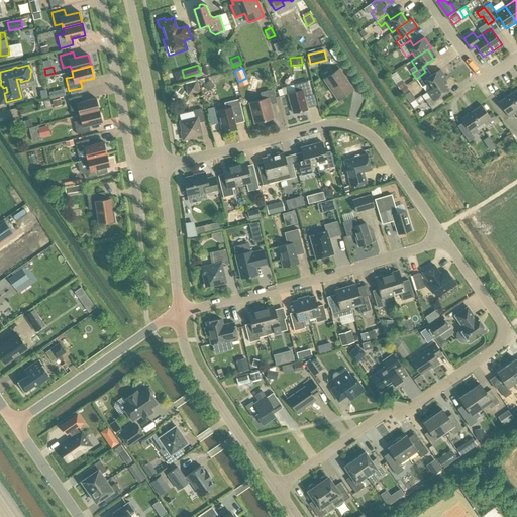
[(323,79),(338,100),(353,90),(339,69),(323,79)]
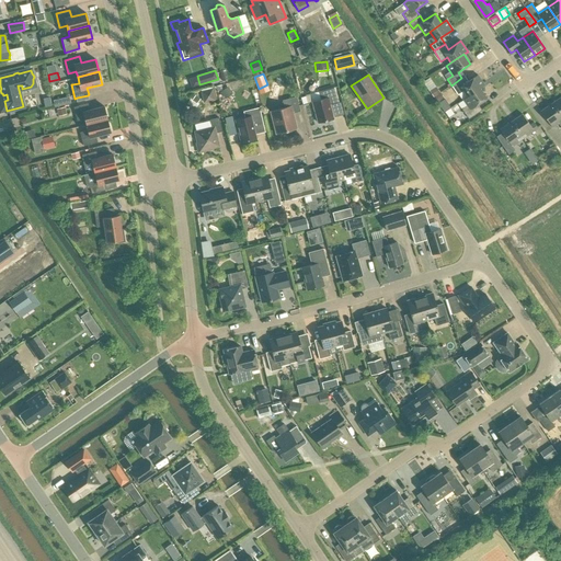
[(464,91),(468,96),(480,88),(480,89),(484,86),(478,75),(466,83),(461,78),(451,86),(458,95),(464,91)]
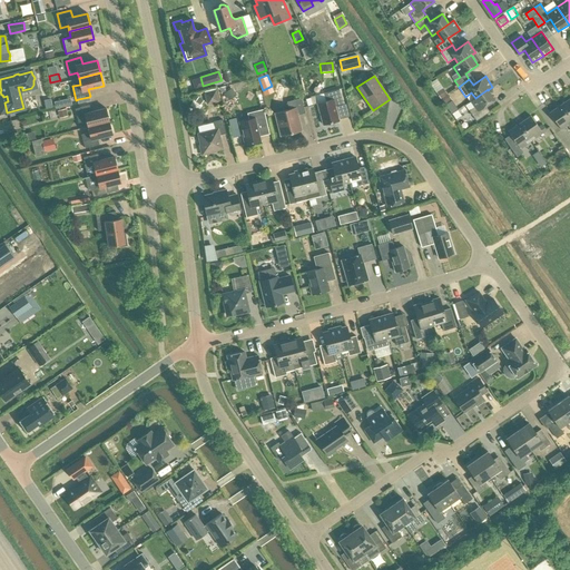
[(254,81),(247,84),(249,92),(256,91),(254,81)]
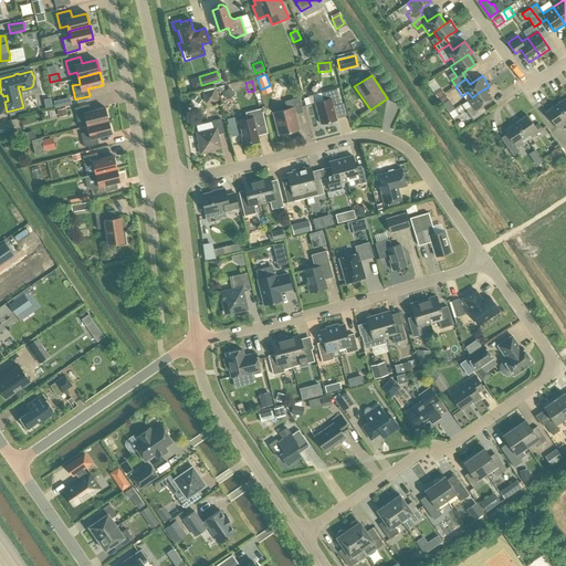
[(231,86),(224,87),(227,97),(233,95),(231,86)]
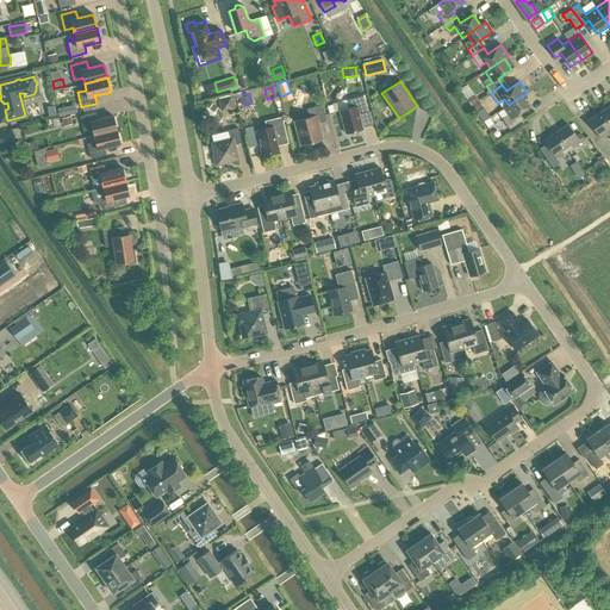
[(484,106),(474,93),(467,99),(477,112),(484,106)]
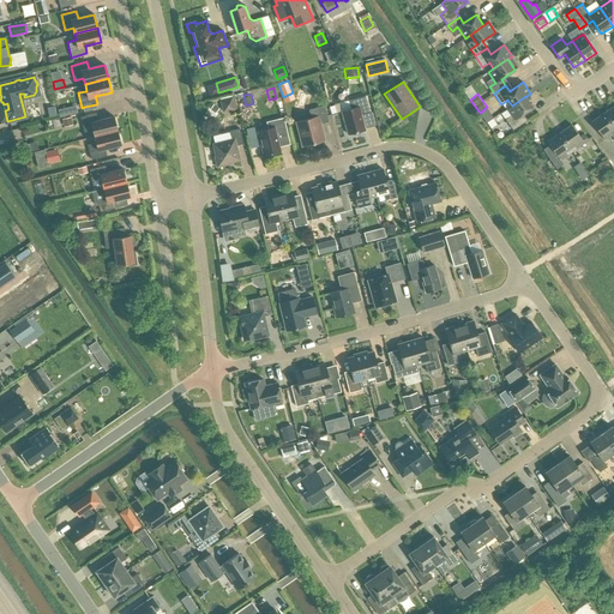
[(350,109),(342,112),(348,134),(366,130),(361,114),(369,112),(366,96),(349,101),(350,109)]
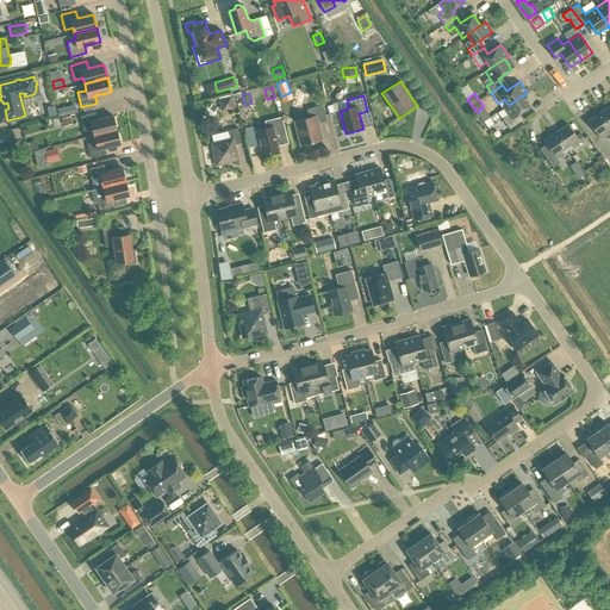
[(502,118),(510,130),(522,122),(517,116),(529,107),(522,97),(522,95),(509,105),(504,109),(508,114),(502,118)]
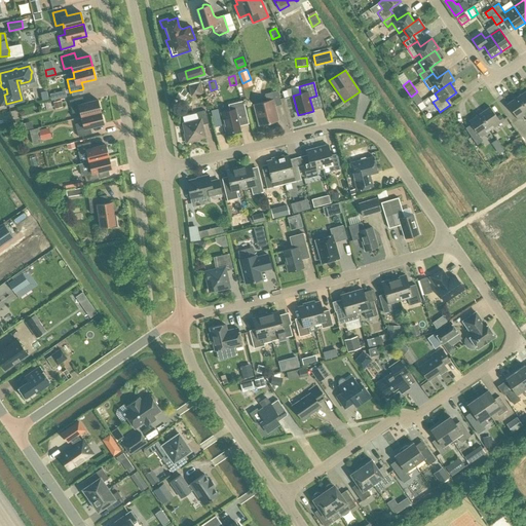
[(197,83),(186,85),(189,97),(200,95),(197,83)]
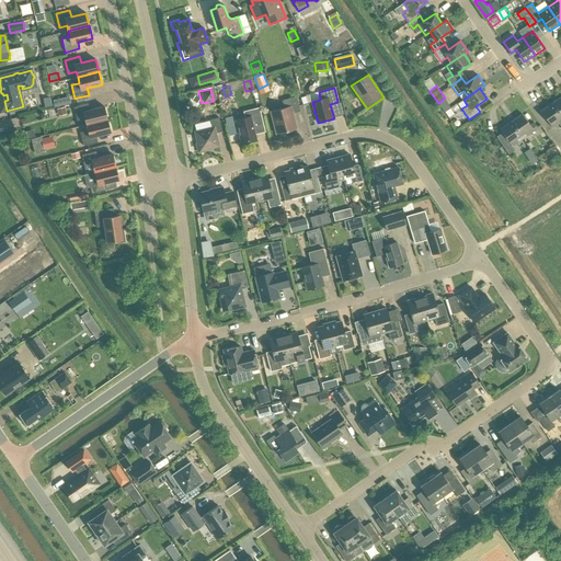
[(191,102),(194,104),(195,102),(196,103),(199,98),(196,95),(191,102)]
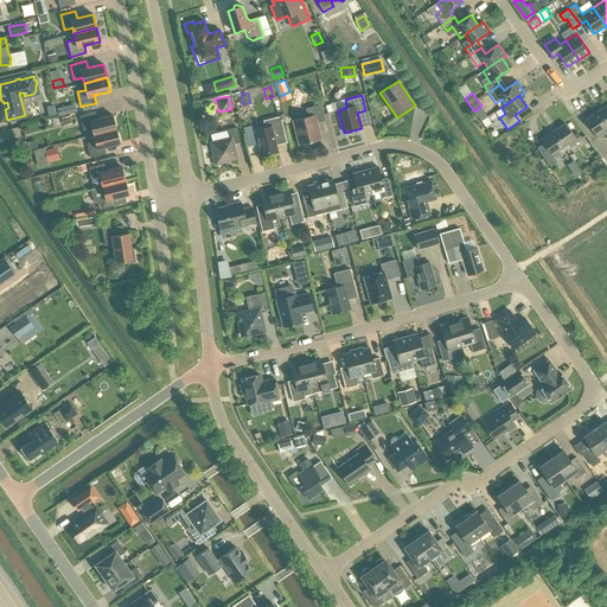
[(325,121),(321,104),(306,108),(307,116),(293,121),(299,145),(319,140),(315,123),(325,121)]
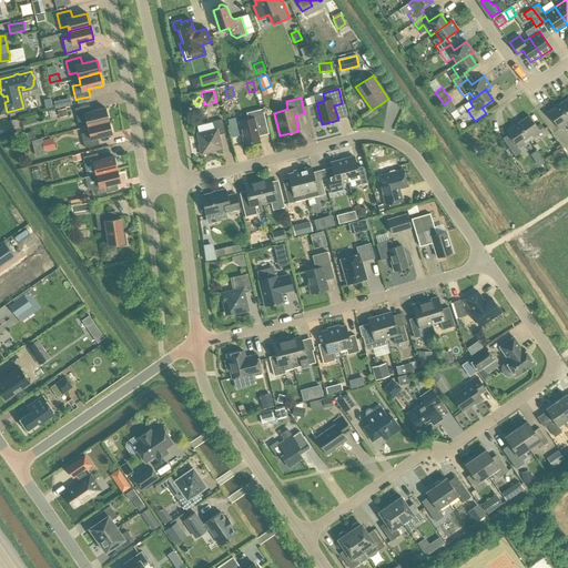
[(551,127),(555,132),(566,124),(565,122),(567,119),(567,118),(559,104),(547,112),(555,124),(551,127)]
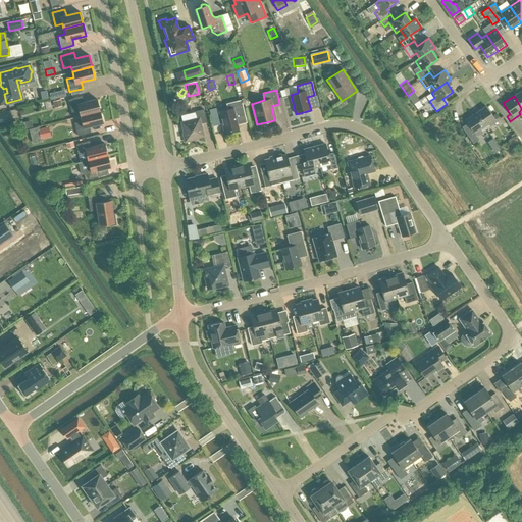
[(80,110),(81,116),(100,111),(97,99),(84,103),(82,97),(68,100),(71,112),(80,110)]
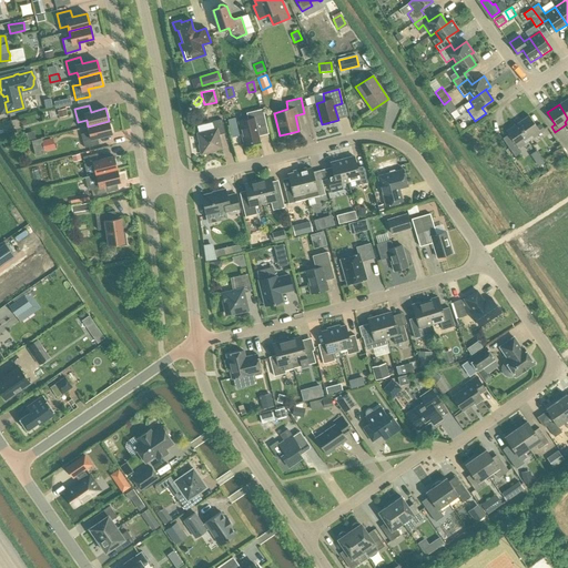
[(57,110),(59,118),(68,115),(66,108),(57,110)]
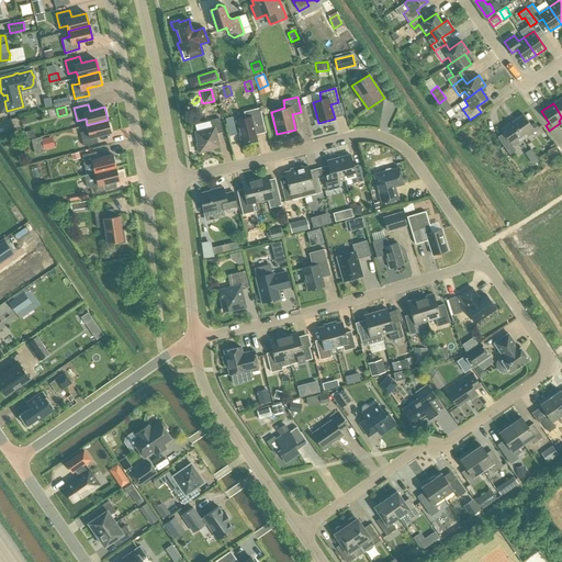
[(260,108),(244,112),(246,117),(236,121),(242,143),(257,139),(254,125),(263,123),(260,108)]
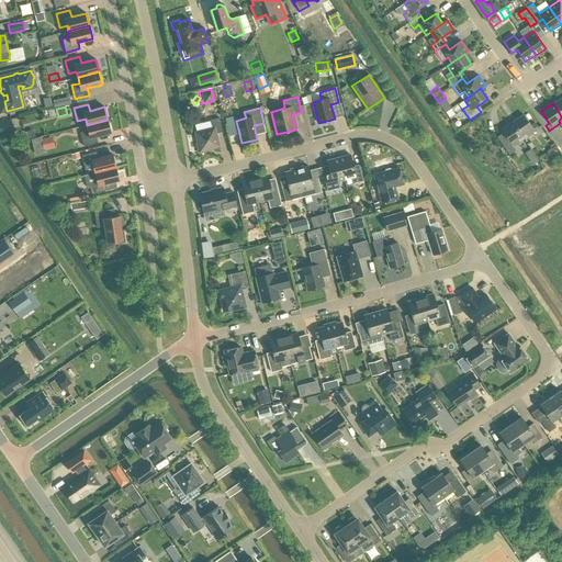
[(512,122),(521,136),(526,133),(528,136),(539,128),(535,123),(531,125),(524,114),(512,122)]
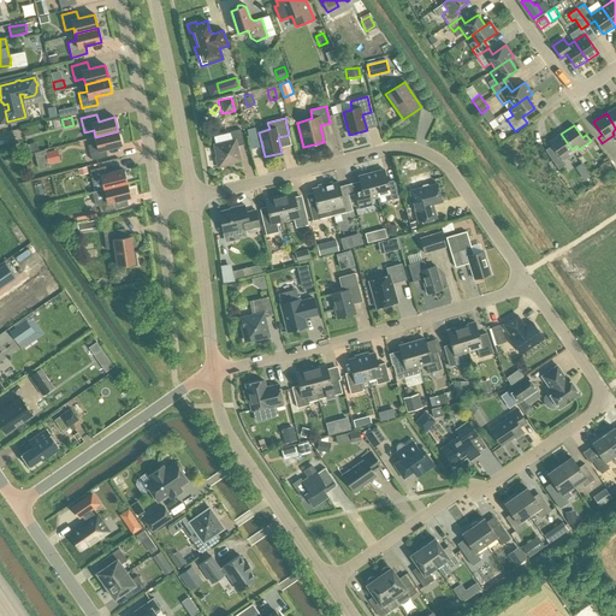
[(244,144),(241,129),(230,131),(232,140),(214,144),(217,157),(215,157),(218,167),(229,165),(227,164),(241,161),(237,146),(244,144)]
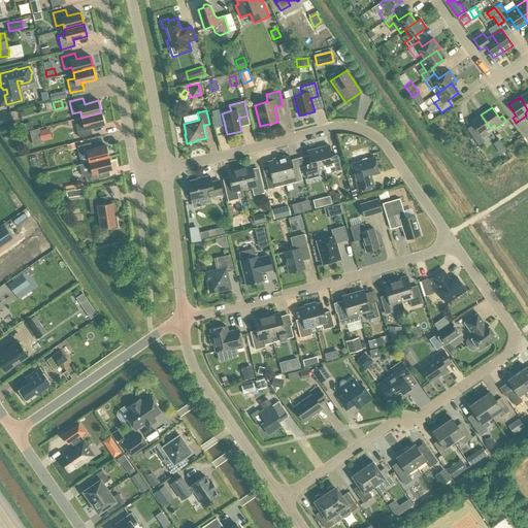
[(75,125),(78,137),(92,134),(91,128),(104,124),(101,112),(81,118),(83,123),(75,125)]
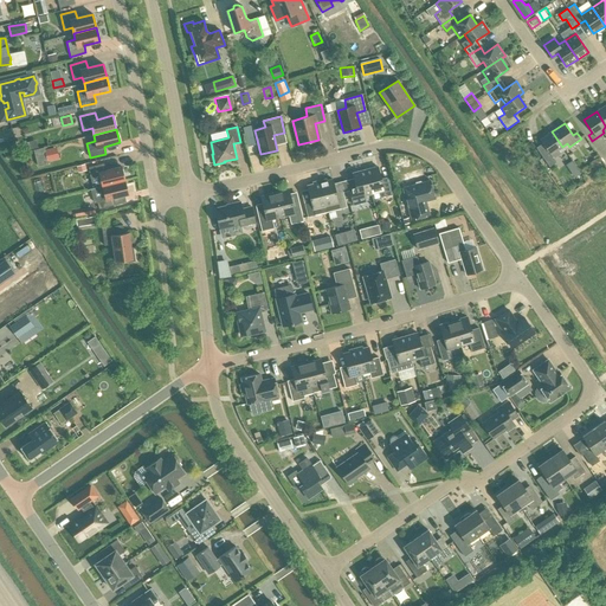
[(545,155),(548,161),(560,153),(559,149),(562,147),(552,131),(540,140),(548,152),(545,155)]
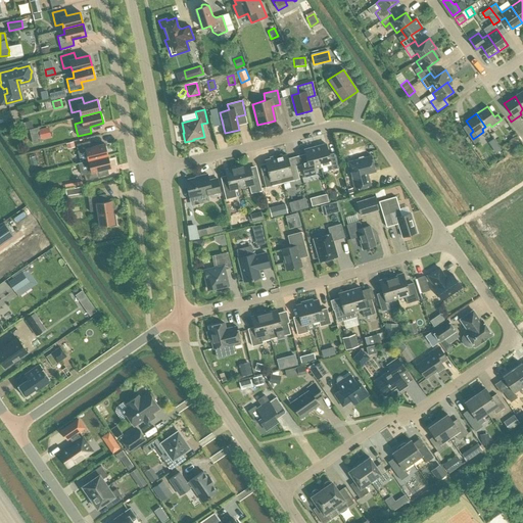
[(40,131),(43,141),(53,138),(51,128),(40,131)]
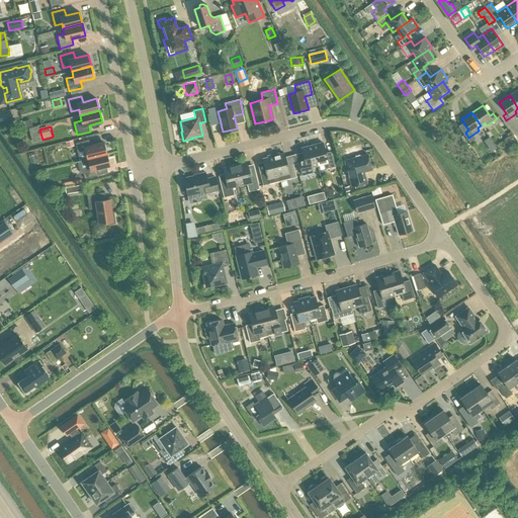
[(80,161),(107,154),(104,143),(90,146),(89,140),(76,143),(80,161)]
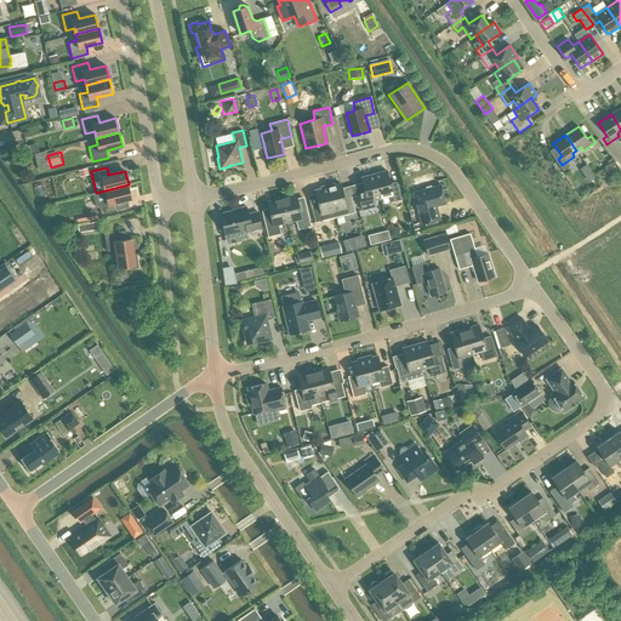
[(374,175),(381,198),(393,195),(396,201),(403,199),(398,181),(391,183),(387,171),(374,175)]
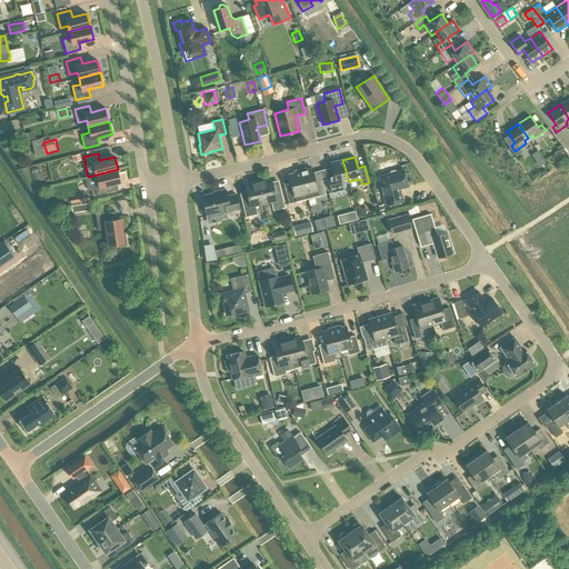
[(328,176),(332,192),(343,189),(342,183),(349,181),(342,160),(331,163),(333,175),(328,176)]
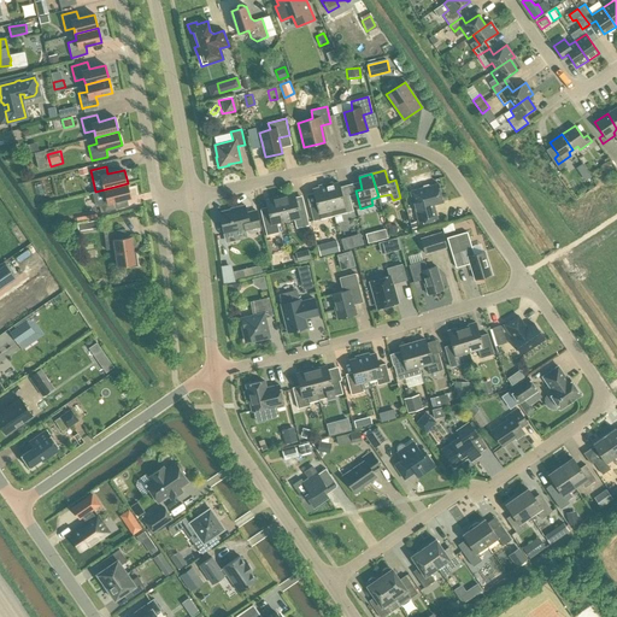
[(325,184),(334,216),(353,211),(348,193),(341,195),(339,182),(333,184),(333,182),(325,184)]
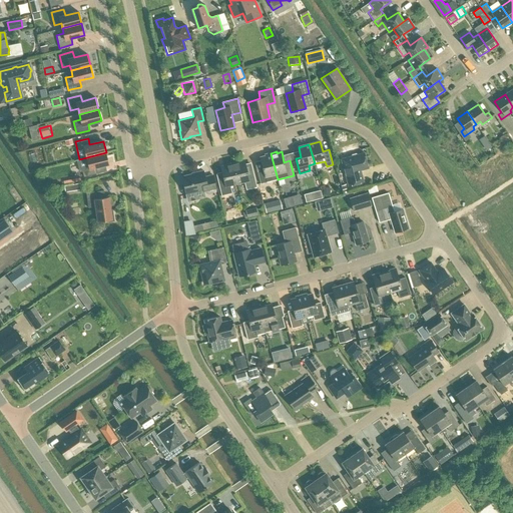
[(82,170),(84,177),(97,173),(95,167),(109,164),(106,152),(77,160),(80,171),(82,170)]
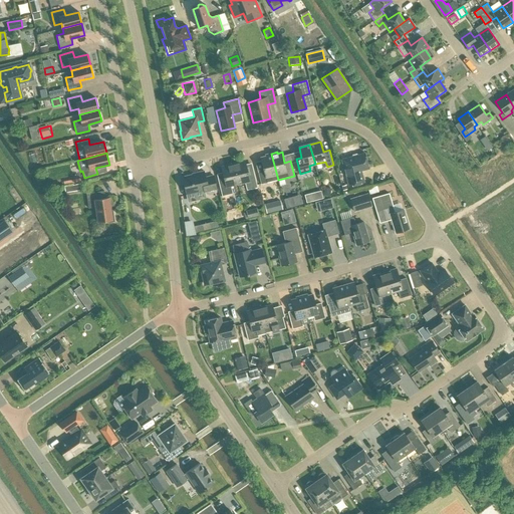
[(351,157),(341,160),(349,187),(364,182),(361,171),(369,169),(364,153),(358,155),(357,154),(352,155),(351,157)]
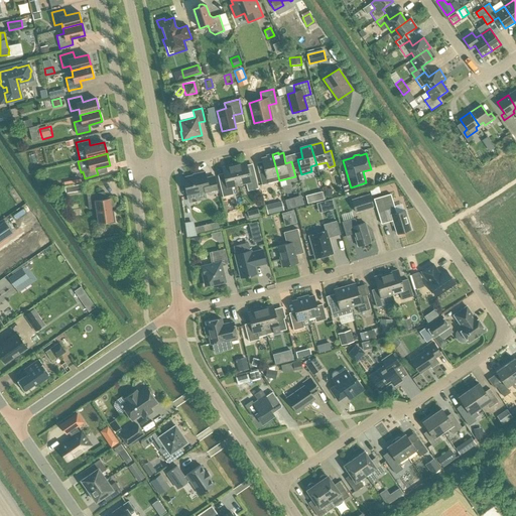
[(258,169),(262,184),(279,180),(272,154),(266,155),(266,157),(261,158),(264,168),(258,169)]
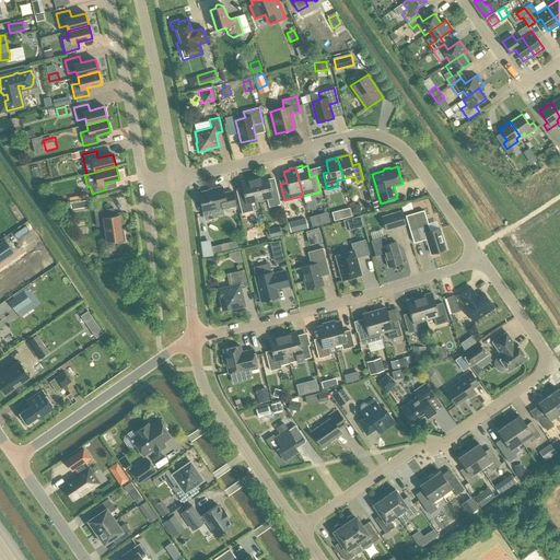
[(254,178),(259,200),(267,199),(269,207),(280,205),(276,185),(269,187),(267,176),(254,178)]
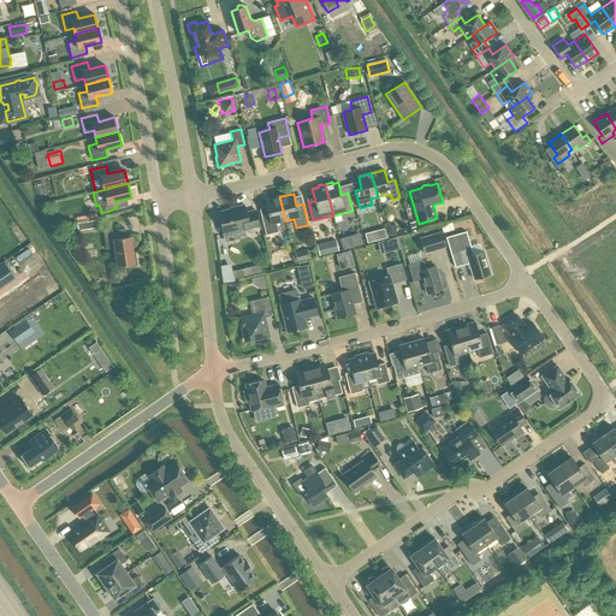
[(578,194),(574,196),(579,205),(584,201),(578,194)]
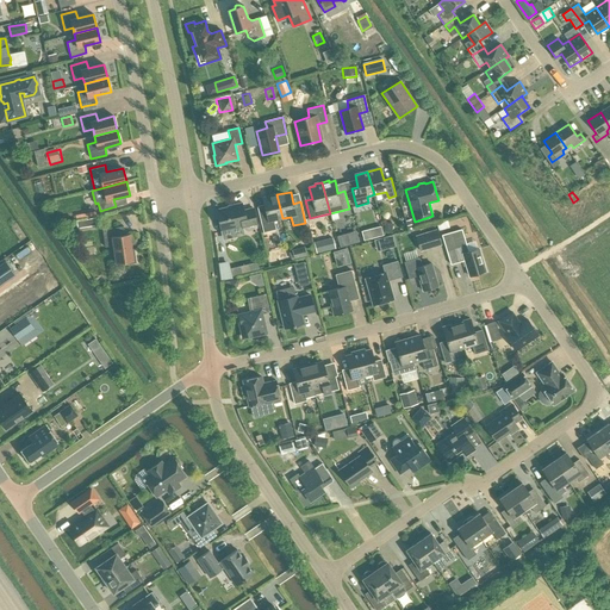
[(259,212),(263,232),(277,230),(274,221),(282,218),(277,194),(262,198),(266,210),(259,212)]
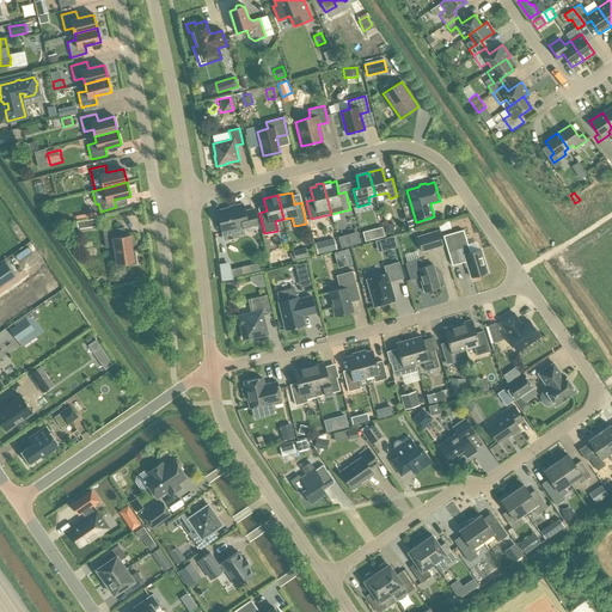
[(586,200),(580,203),(585,209),(591,204),(586,200)]
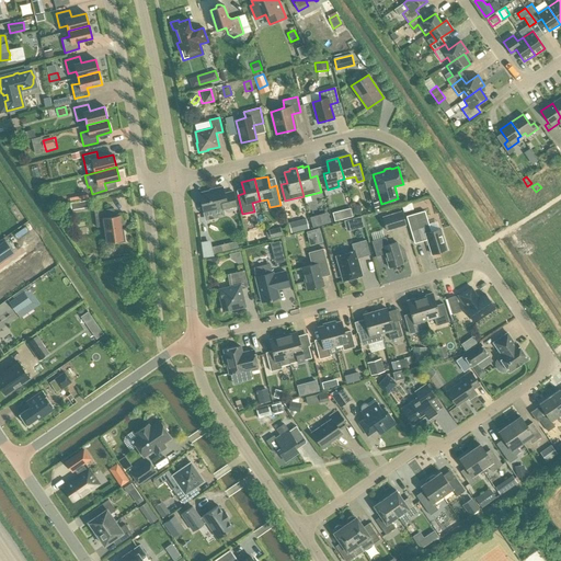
[(199,195),(203,210),(221,206),(222,209),(237,206),(232,192),(225,193),(222,186),(214,189),(215,191),(199,195)]
